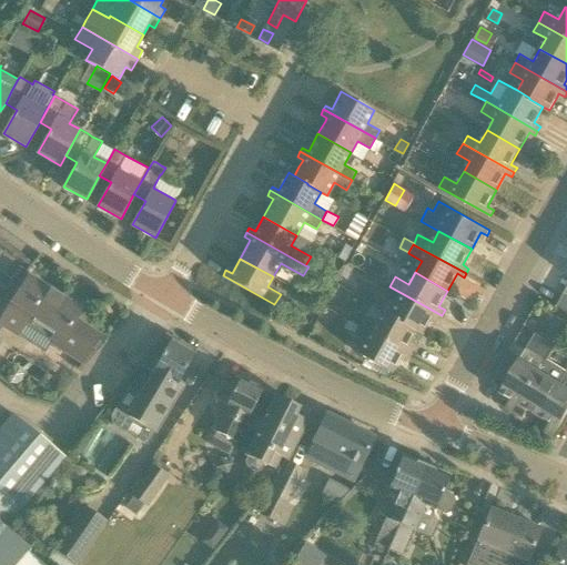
[(6,313),(0,321),(18,332),(22,323),(23,321),(27,316),(52,334),(50,339),(84,360),(100,335),(76,319),(81,309),(29,275),(6,313)]
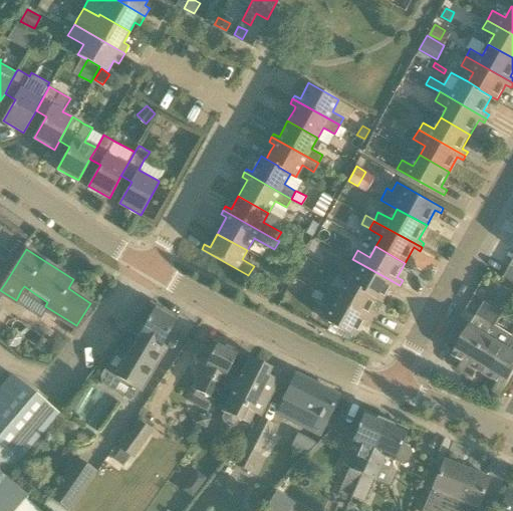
[(352,259),(348,266),(360,273),(355,283),(366,289),(365,291),(377,298),(383,301),(391,289),(393,285),(399,288),(400,285),(352,259)]
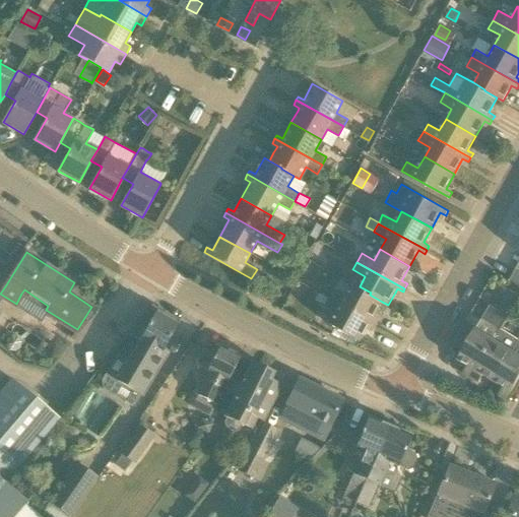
[(335,288),(330,298),(378,324),(380,319),(375,315),(376,312),(382,302),(370,295),(371,293),(360,286),(353,283),(352,284),(350,288),(346,295),(335,288)]
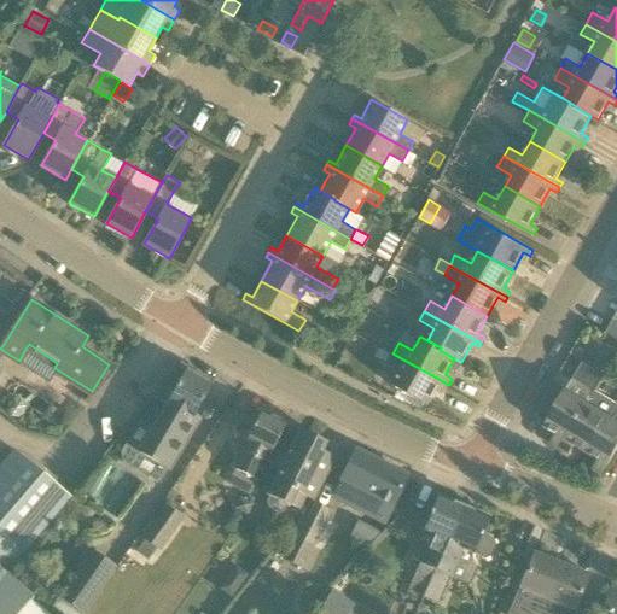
[(393,354),(388,362),(401,369),(394,382),(429,403),(436,391),(437,390),(440,385),(447,389),(449,385),(393,354)]
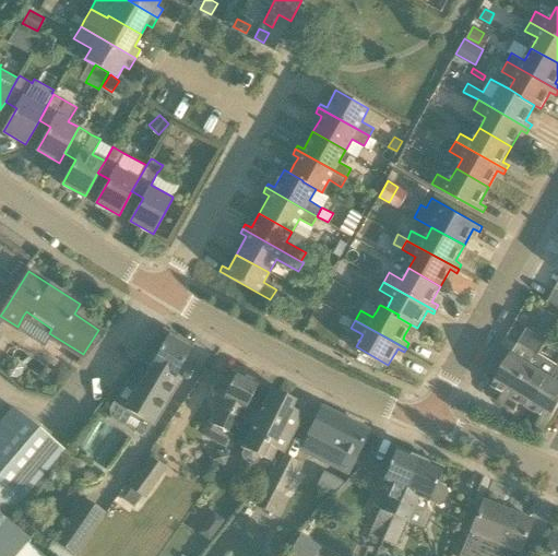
[(139,387),(127,407),(153,424),(180,379),(175,376),(190,349),(189,347),(191,342),(179,334),(176,340),(163,331),(166,327),(165,327),(140,358),(141,358),(142,358),(152,365),(139,387)]
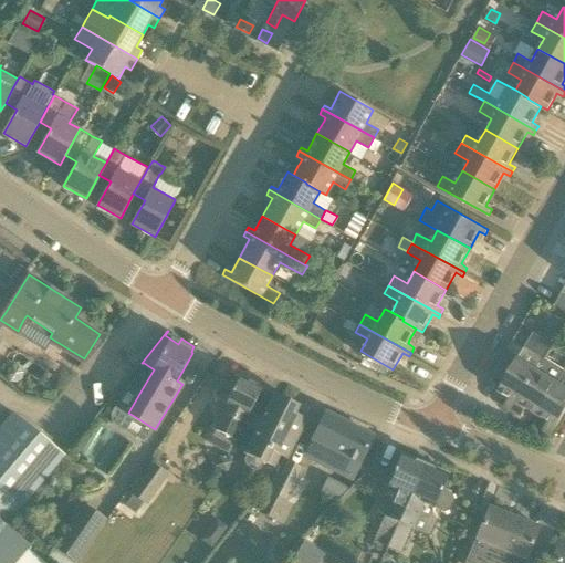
[(514,410),(546,356),(526,344),(525,347),(514,341),(494,374),(504,379),(499,389),(510,396),(505,405),(514,410)]
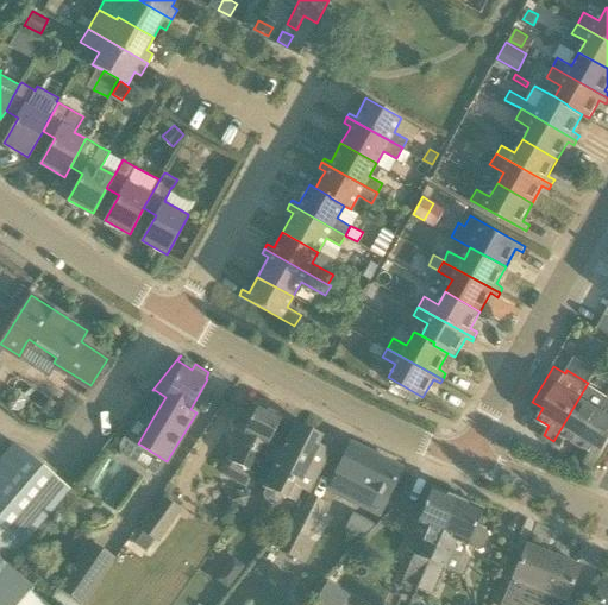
[(578,443),(607,397),(607,394),(588,383),(553,441),(562,446),(568,438),(578,443)]
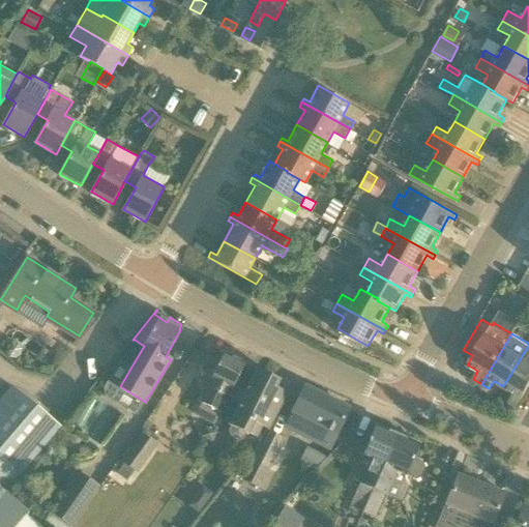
[(528,346),(503,386),(513,392),(509,401),(518,406),(528,386),(528,346)]
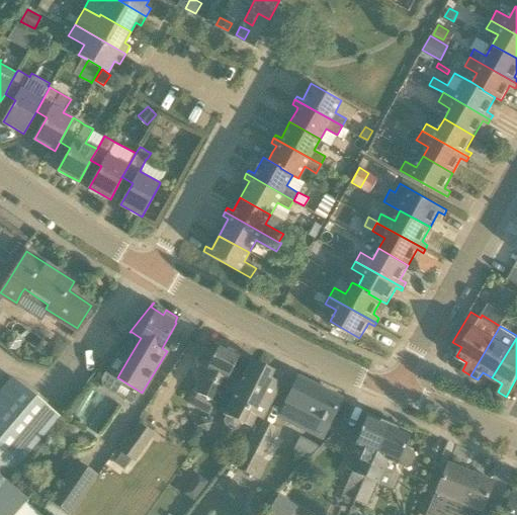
[(207,367),(195,391),(197,392),(213,400),(216,401),(240,354),(220,344),(216,352),(203,346),(196,361),(207,367)]
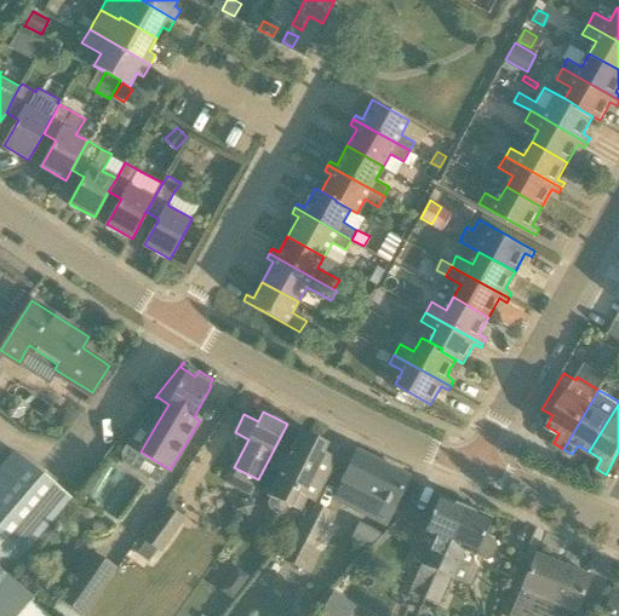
[(315,500),(333,465),(320,458),(328,442),(302,429),(288,455),(280,452),(273,465),(281,470),(268,494),(270,495),(268,501),(270,507),(280,512),(286,510),(290,505),(291,506),(292,504),(302,510),(308,496),(315,500)]
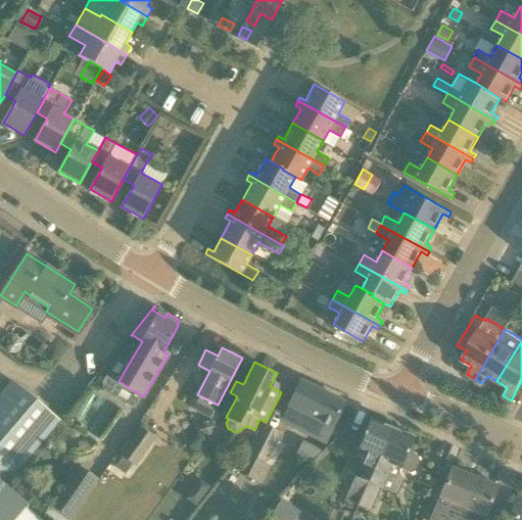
[(59,420),(44,407),(13,380),(0,394),(0,480),(4,484),(59,420)]
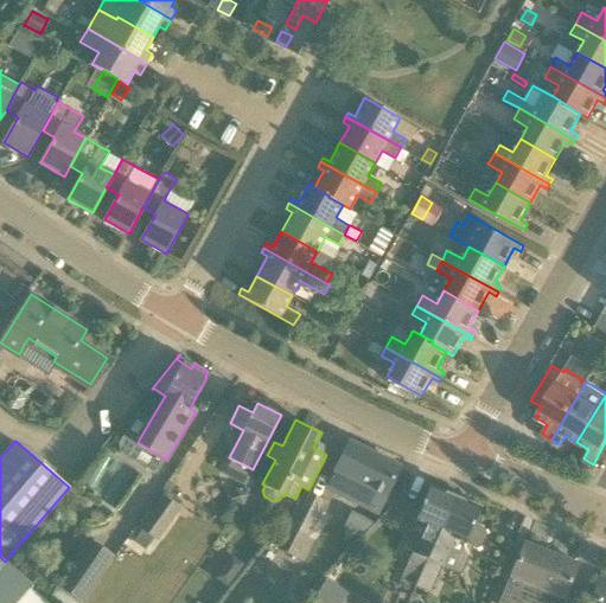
[(335,469),(335,470),(343,475),(336,489),(356,500),(380,511),(401,466),(382,456),(350,441),(339,462),(335,469)]
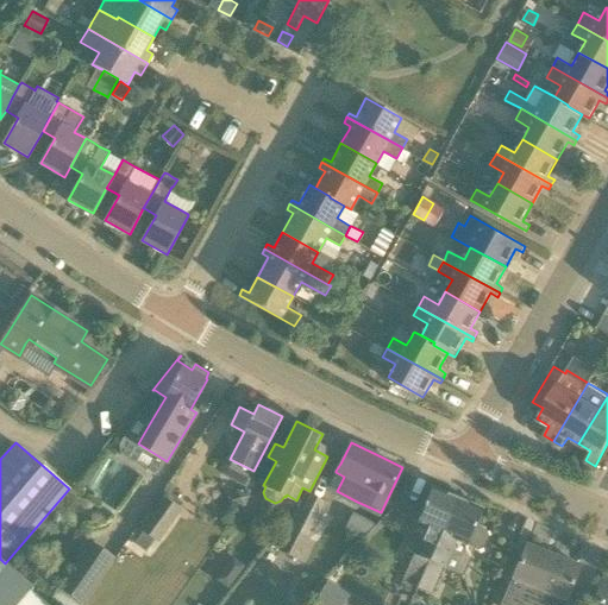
[(408,568),(403,580),(417,586),(418,586),(457,497),(449,493),(432,486),(418,520),(427,523),(415,553),(408,568)]
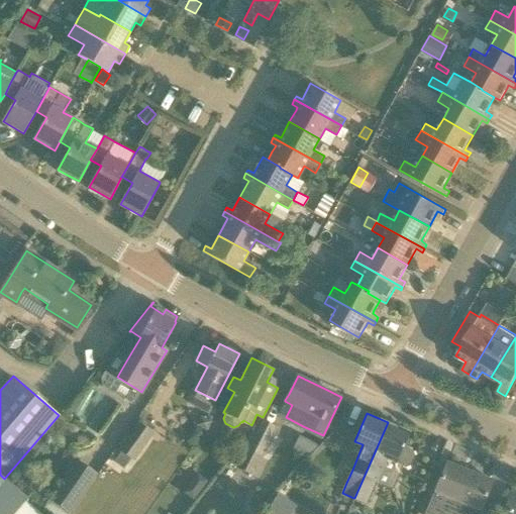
[(202,415),(197,424),(202,427),(207,418),(202,415)]
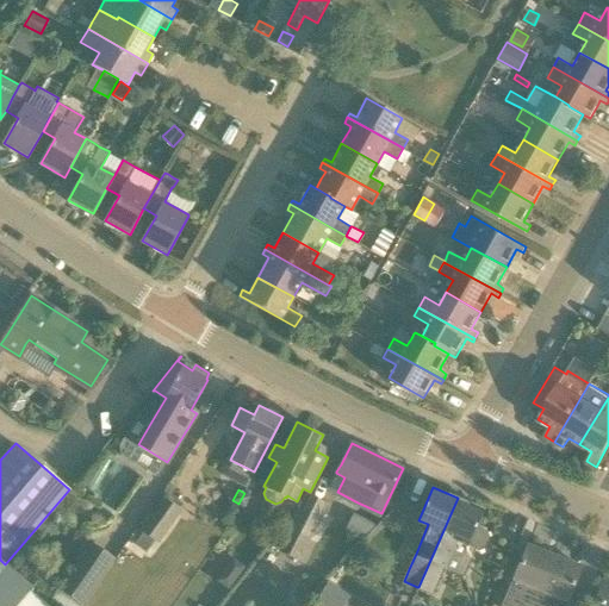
[(299,560),(328,503),(306,492),(278,549),(299,560)]
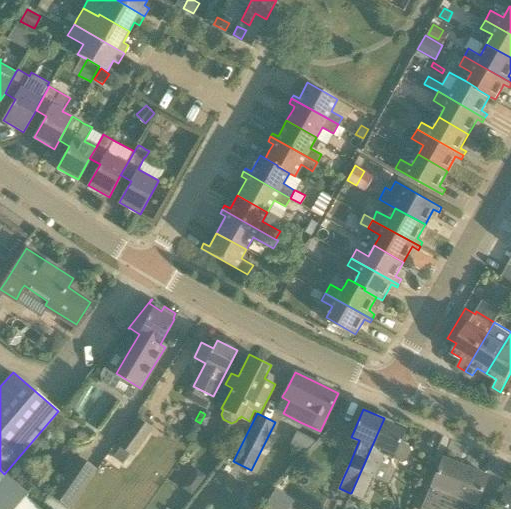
[(205,414),(200,423),(205,426),(210,417),(205,414)]
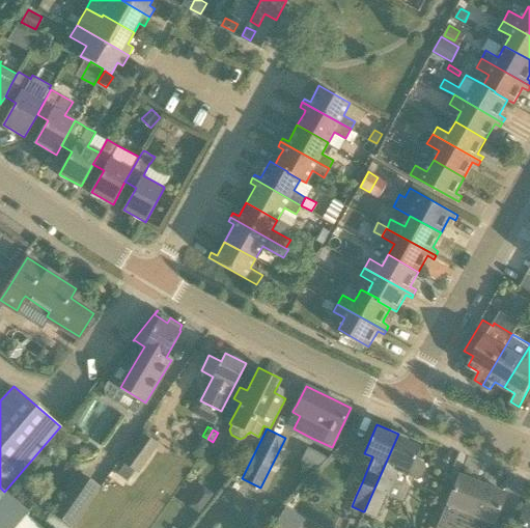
[(138,472),(159,444),(142,433),(121,461),(124,463),(118,473),(129,479),(135,470),(138,472)]
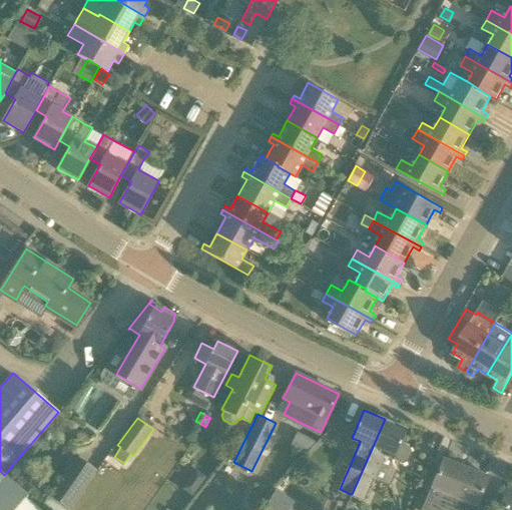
[(410,446),(400,442),(406,428),(385,419),(352,494),(365,499),(374,477),(390,484),(400,461),(403,462),(409,460),(412,452),(410,446)]
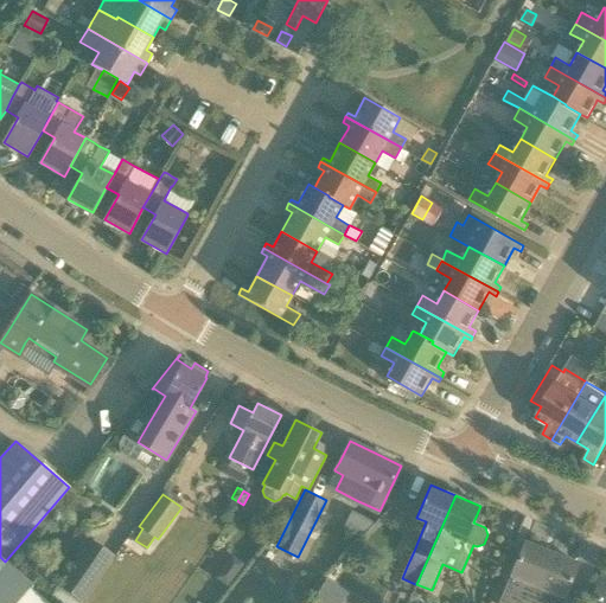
[(368,533),(374,518),(351,510),(346,526),(368,533)]
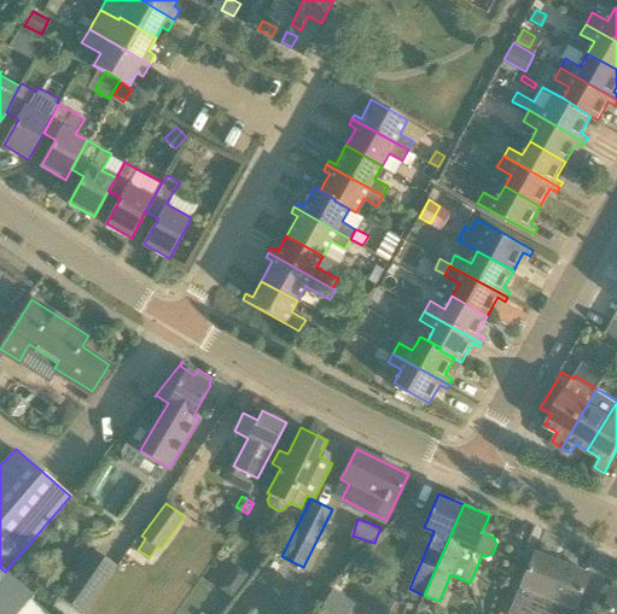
[(86,612),(118,565),(94,548),(62,595),(86,612)]
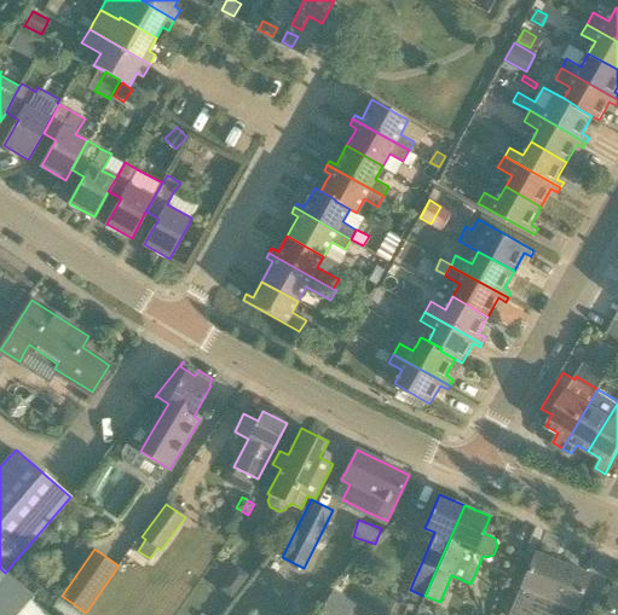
[(559,567),(535,557),(510,614),(573,614),(590,573),(560,561),(559,567)]
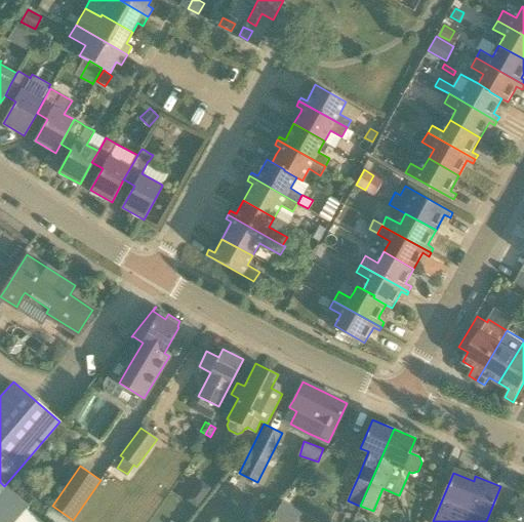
[(202,480),(189,498),(197,505),(211,486),(202,480)]
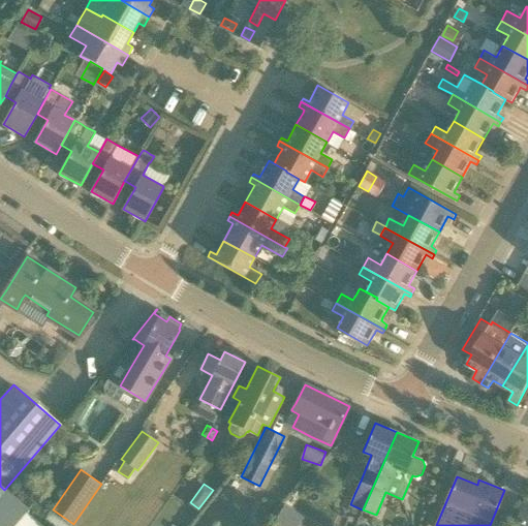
[(4,490),(0,486),(0,525),(45,525),(29,511),(4,490)]
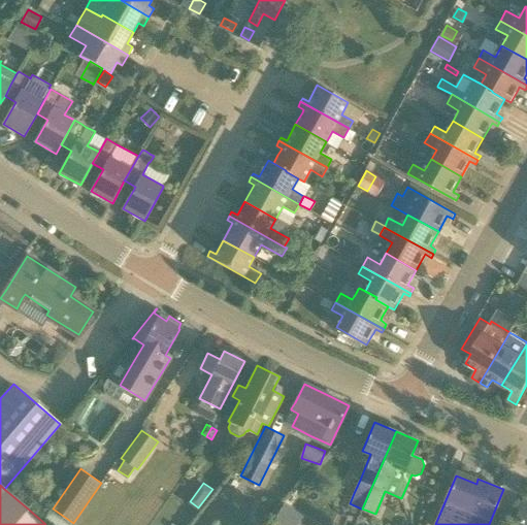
[(526,503),(523,502),(513,524),(526,524),(526,503)]
